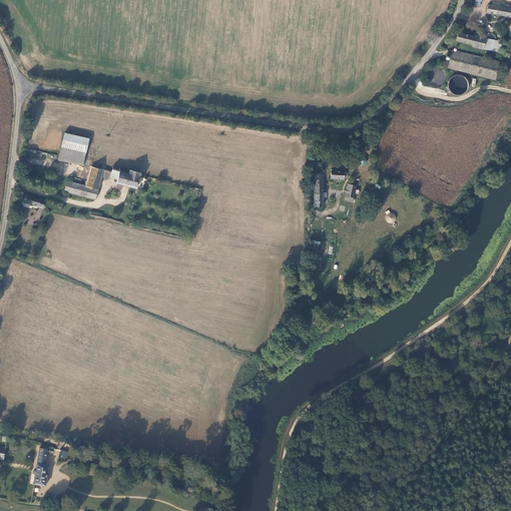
[(494,5),(489,4),(487,13),(510,17),(510,8),(509,8),(510,5),(494,2),(494,5)]
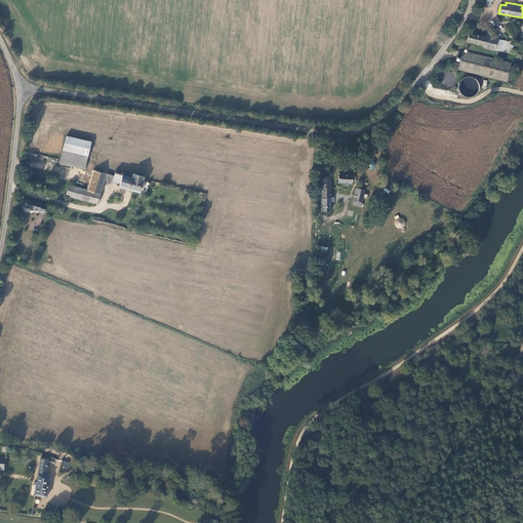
[(486,37),(471,33),(469,42),(484,46),(484,48),(513,54),(516,43),(487,36),(486,37)]
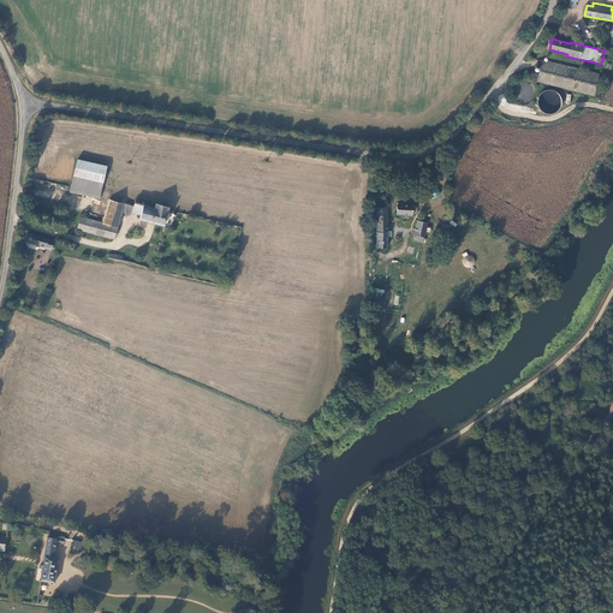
[(600,75),(542,61),(537,81),(567,89),(595,95),(600,75)]
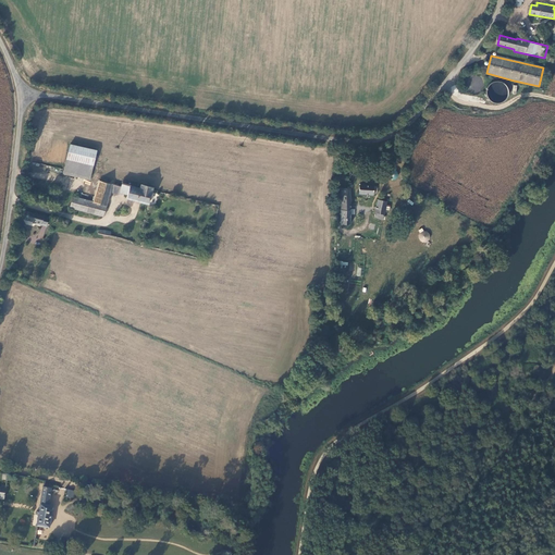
[(510,98),(506,79),(489,83),(493,101),(510,98)]
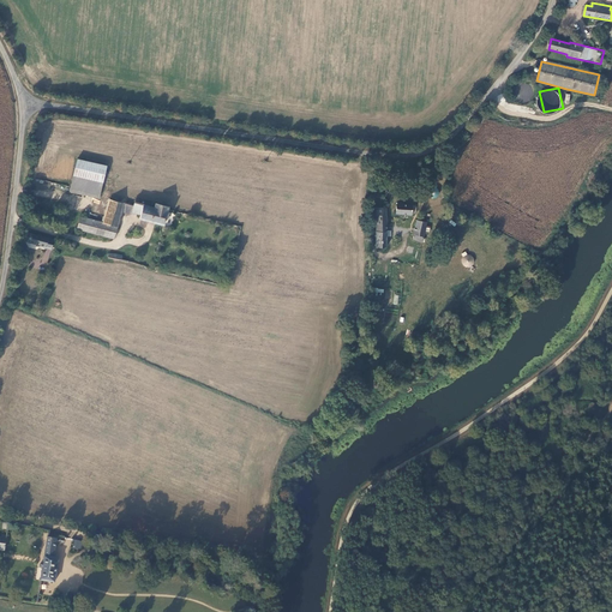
[(99,195),(103,181),(106,165),(78,157),(73,174),(70,186),(99,195)]
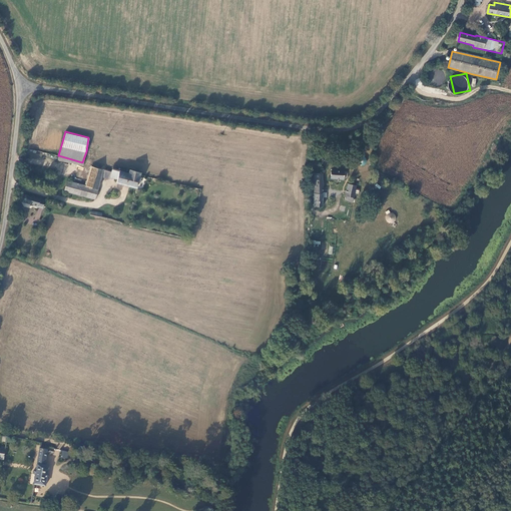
[(66,179),(64,190),(96,198),(102,175),(117,179),(116,181),(137,187),(141,171),(129,168),(128,172),(111,167),(110,170),(91,165),(85,185),(66,179)]
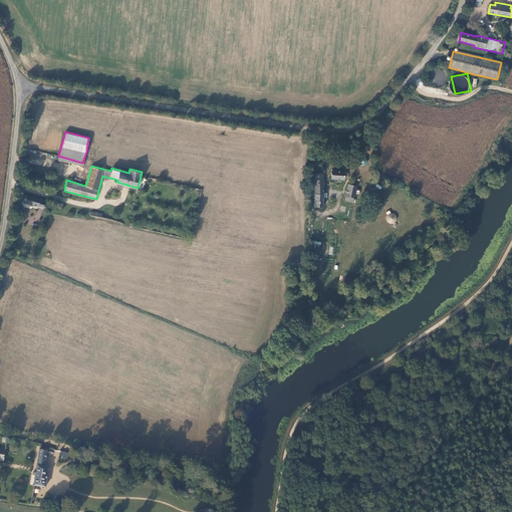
[(347,172),(331,171),(330,179),(344,179),(344,177),(347,177),(347,172)]
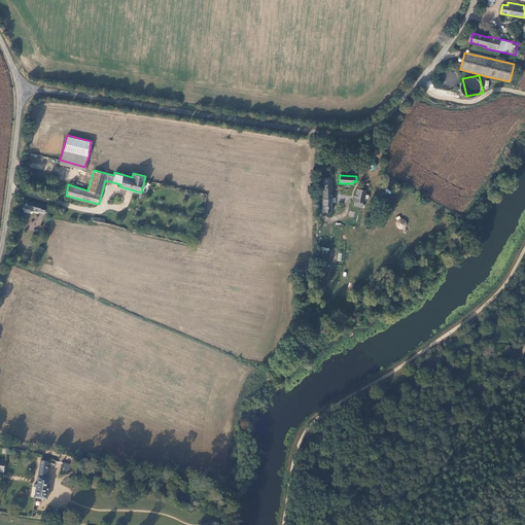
[(322,178),(321,211),(330,211),(331,178),(322,178)]
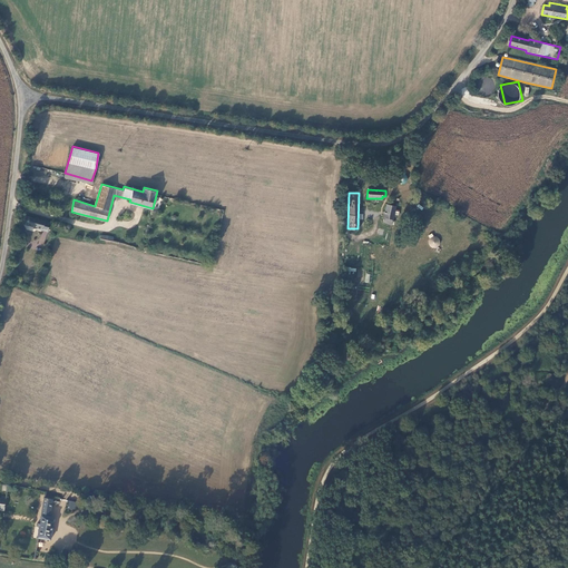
[(387,204),(382,222),(391,224),(394,206),(387,204)]
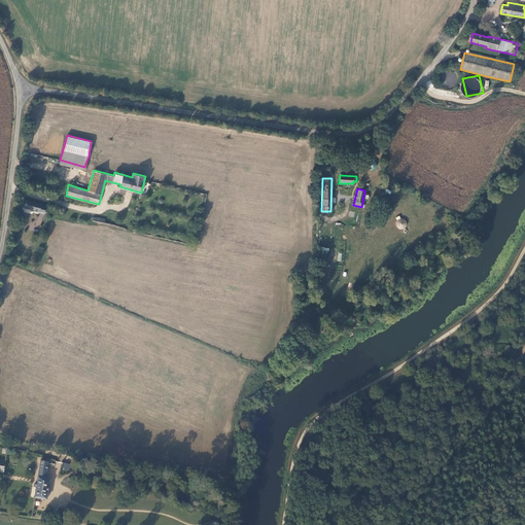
[(24,197),(21,204),(39,210),(39,209),(42,210),(44,206),(40,205),(41,203),(24,197)]
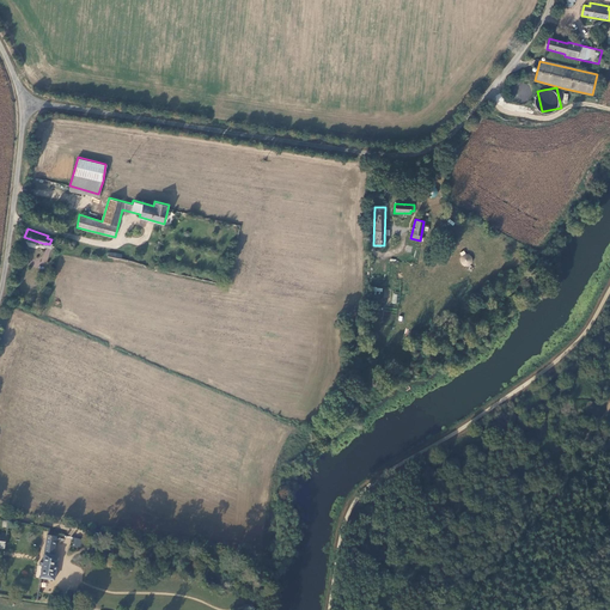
[(463,261),(473,263),(475,252),(465,250),(463,261)]
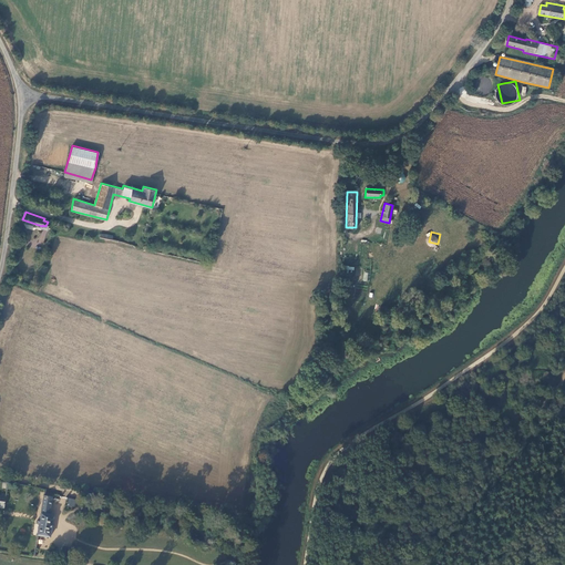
[(60,499),(44,495),(39,520),(36,519),(36,523),(38,523),(36,534),(48,536),(52,515),(49,514),(52,499),(59,501),(60,499)]
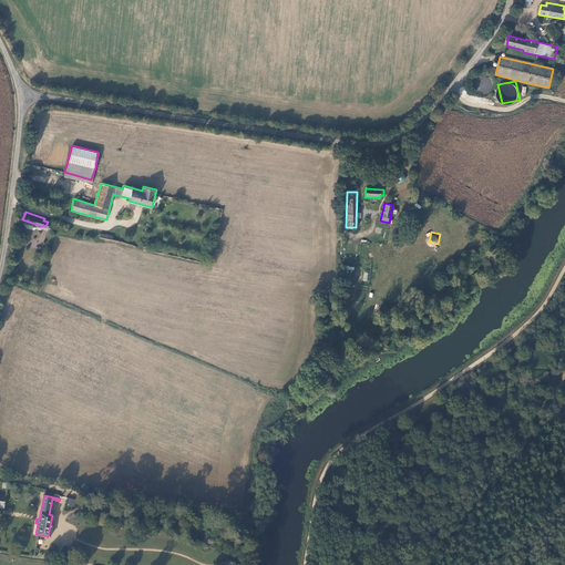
[(76,505),(79,497),(70,495),(69,504),(76,505)]
